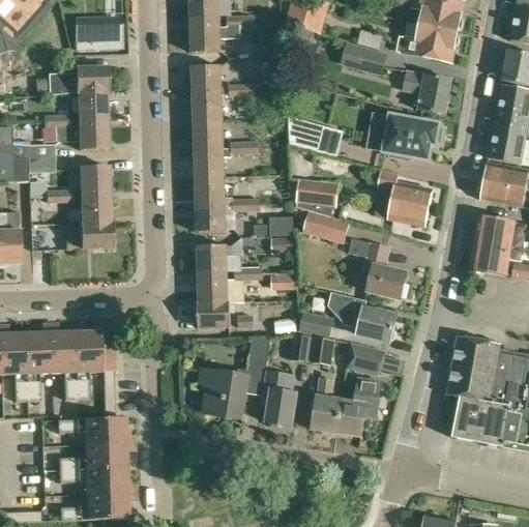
[(0,50),(4,49),(9,49),(54,0),(0,0),(0,50)]
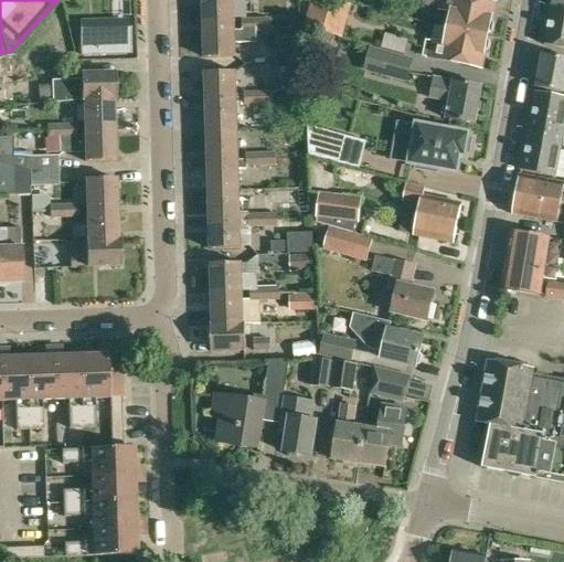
[(233,28),(231,0),(201,0),(202,29),(233,28)]
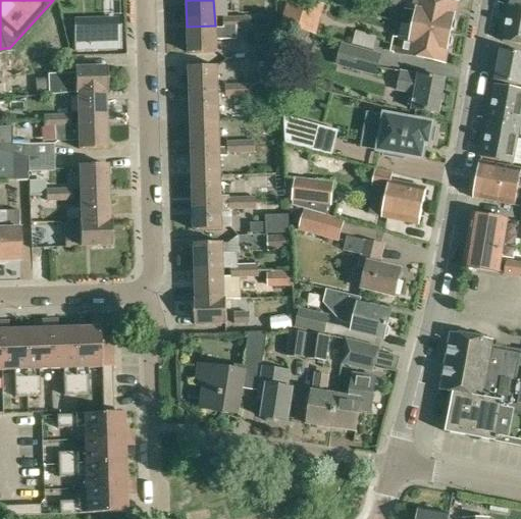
[(283,0),(278,23),(309,31),(315,3),(302,0),(283,0)]
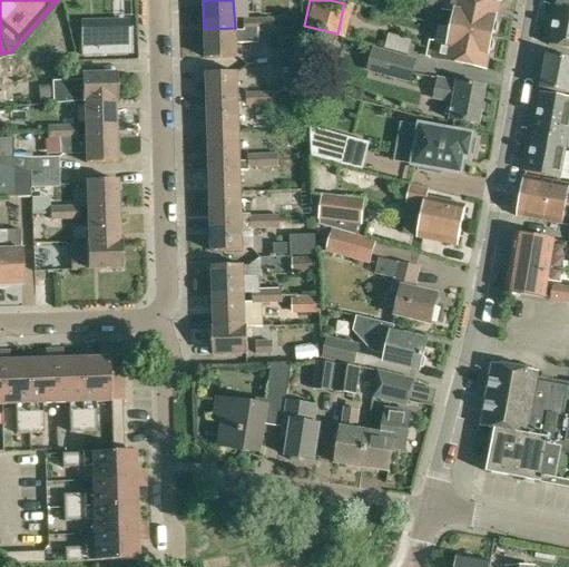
[(452,26),(490,32),(491,30),(496,29),(498,21),(493,18),(494,13),(493,13),(496,1),(492,0),(425,0),(425,2),(455,8),(452,26)]
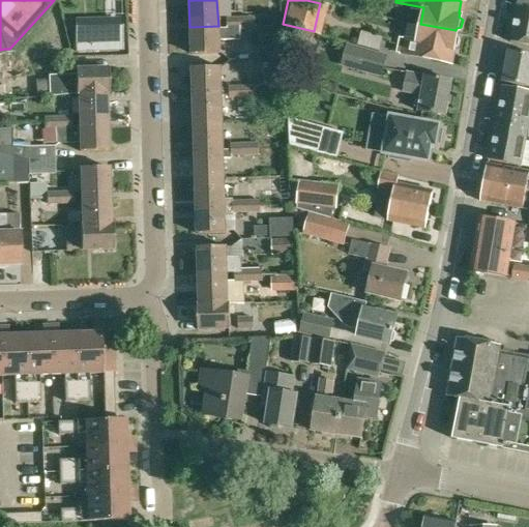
[(528,5),(517,4),(510,39),(528,42),(528,5)]
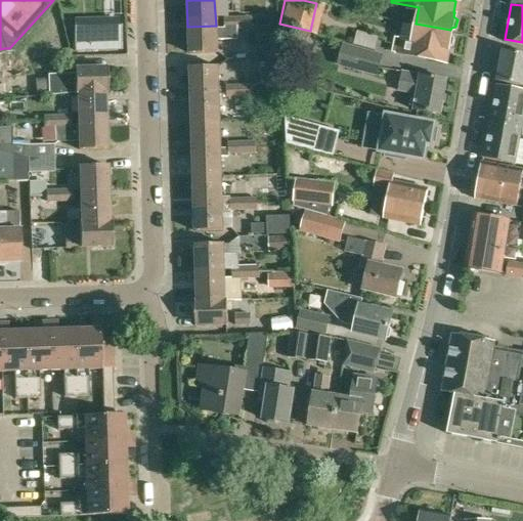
[(236,15),(236,26),(251,25),(250,14),(236,15)]
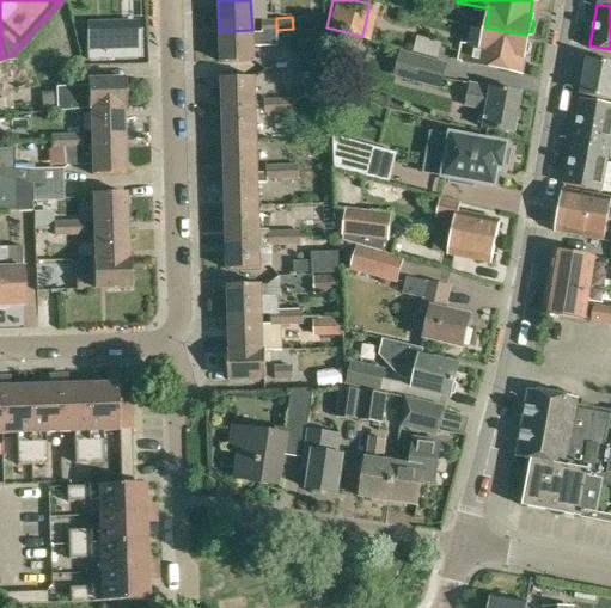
[(261,29),(252,30),(219,31),(220,60),(254,59),(252,43),(276,43),(276,30),(276,18),(261,18),(261,29)]
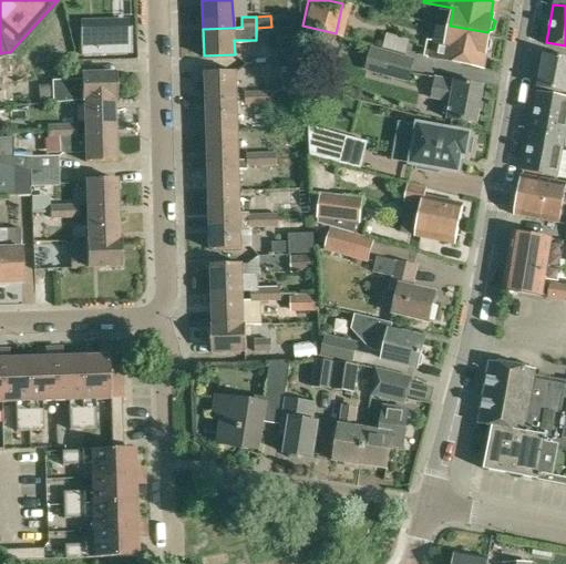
[(129,26),(103,26),(104,48),(129,48),(129,26)]
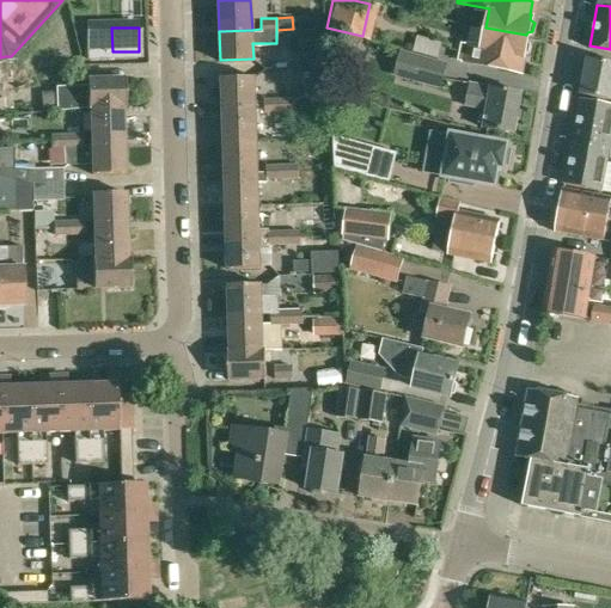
[(526,35),(486,28),(482,45),(460,42),(458,57),(519,69),(521,56),(523,56),(523,51),(529,50),(530,42),(526,38),(526,35)]
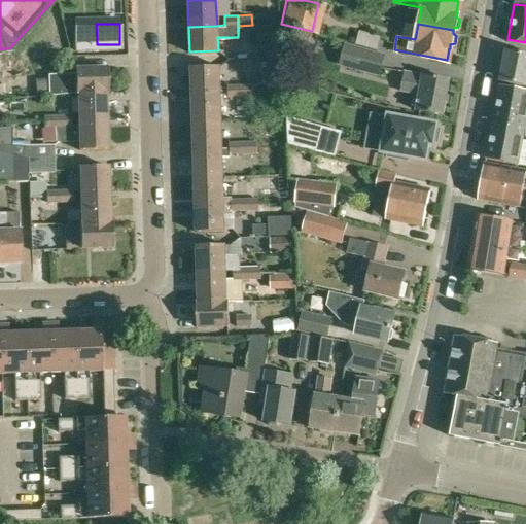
[(354,45),(376,50),(380,34),(359,28),(354,45)]
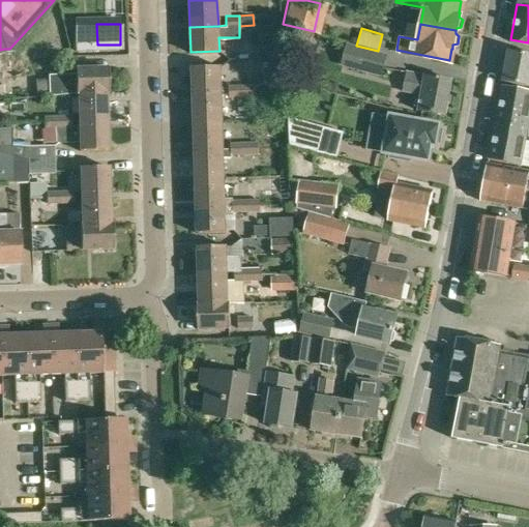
[(378,51),(356,46),(346,42),(341,62),(379,72),(384,53),(378,51)]
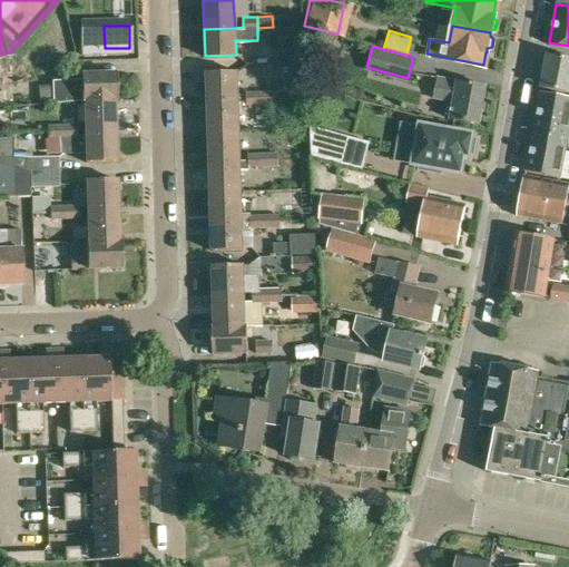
[(568,90),(568,55),(546,51),(540,86),(568,90)]
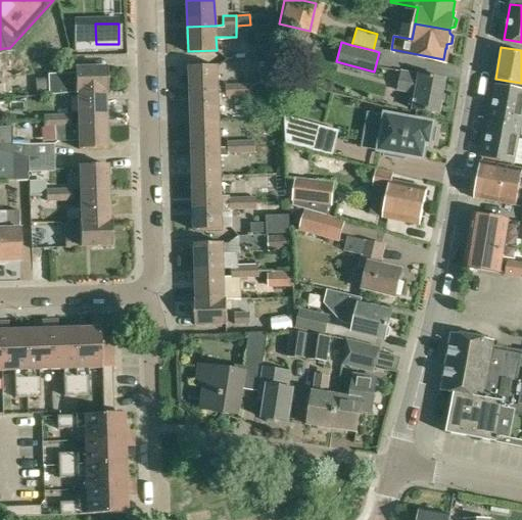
[(271,71),(271,59),(259,59),(261,71),(271,71)]
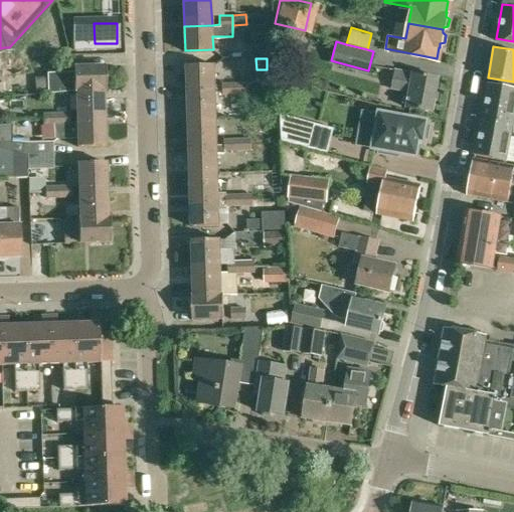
[(74,92),(102,91),(102,88),(104,88),(104,63),(71,64),(71,70),(46,71),(46,90),(74,89),(74,92)]
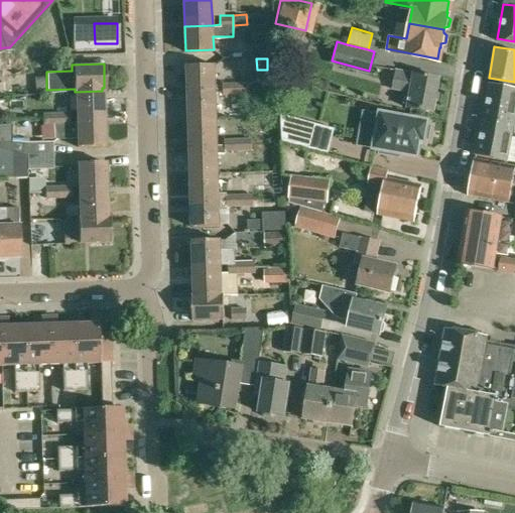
[(186,91),(215,91),(214,63),(186,65),(186,91)]
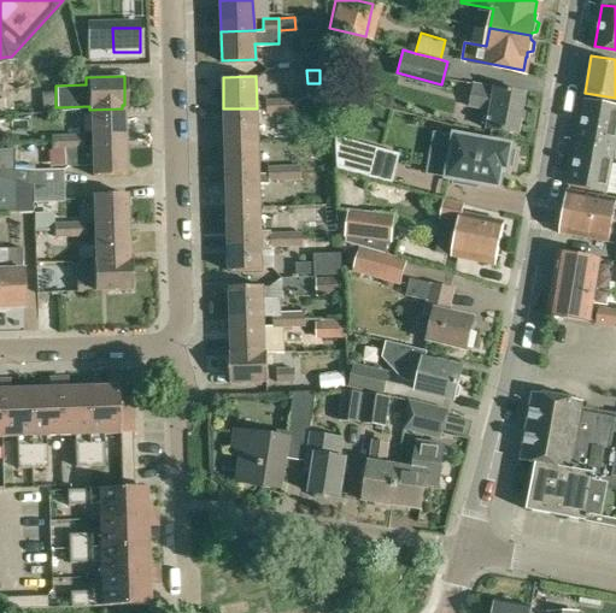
[(517,131),(524,90),(470,82),(467,104),(488,107),(485,127),(517,131)]
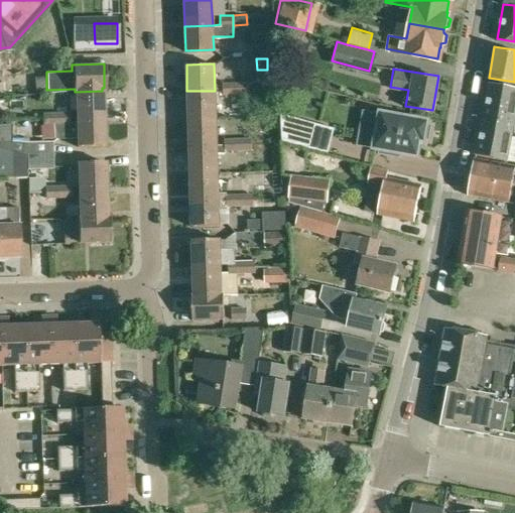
[(248,80),(234,81),(235,92),(248,92),(248,80)]
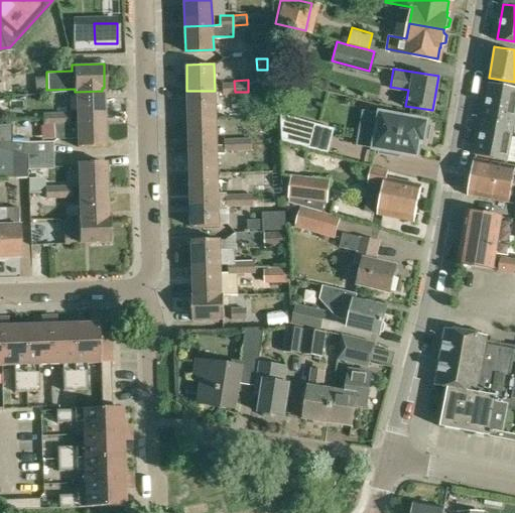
[(222,92),(235,92),(234,81),(221,81),(222,92)]
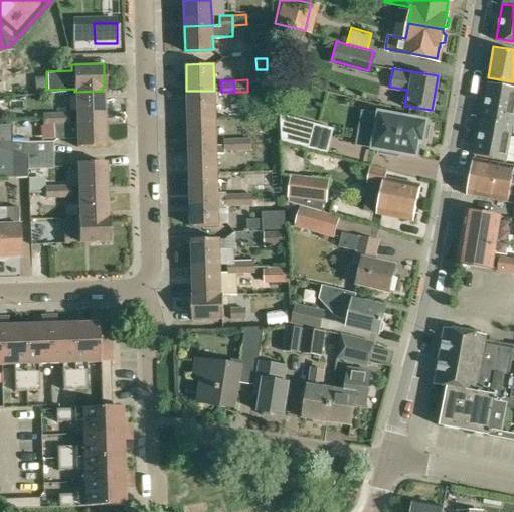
[(513,86),(486,81),(480,117),(513,122),(513,110),(513,111),(513,108),(513,86)]
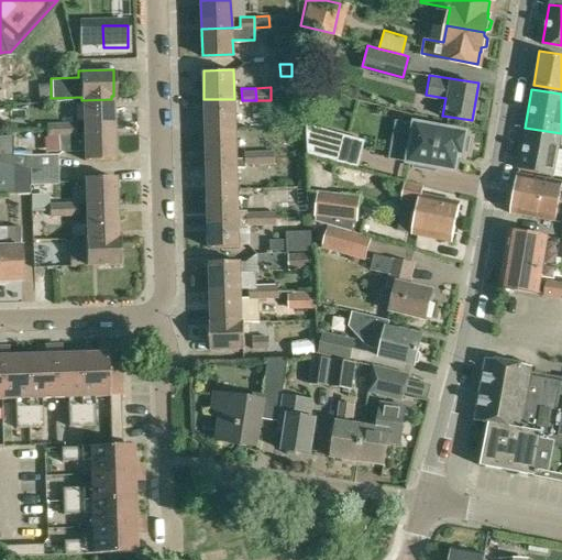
[(111,99),(81,100),(83,120),(70,120),(70,108),(56,109),(57,121),(45,121),(45,129),(83,129),(112,128),(111,99)]
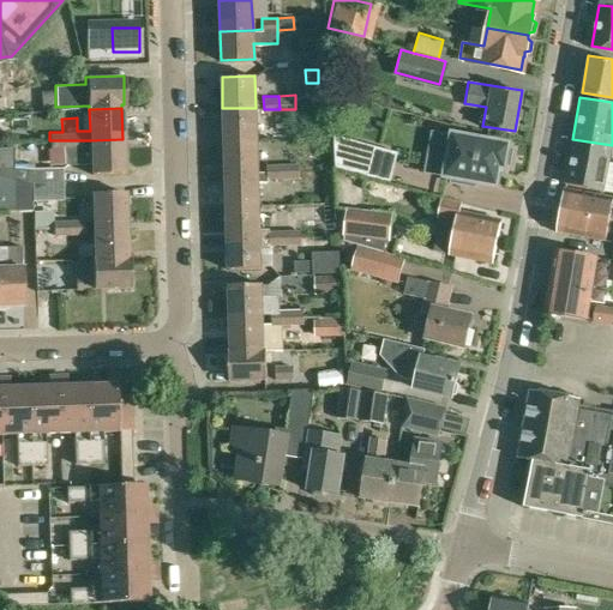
[(256,139),(256,108),(222,108),(223,140),(256,139)]
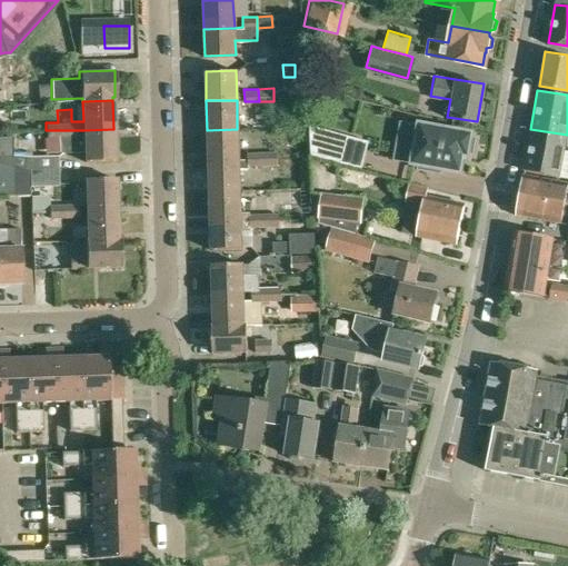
[(470,131),(418,122),(415,141),(410,140),(407,158),(411,159),(411,161),(417,162),(417,167),(429,169),(430,165),(459,170),(462,154),(467,155),(467,151),(471,151),(475,136),(470,135),(470,131)]
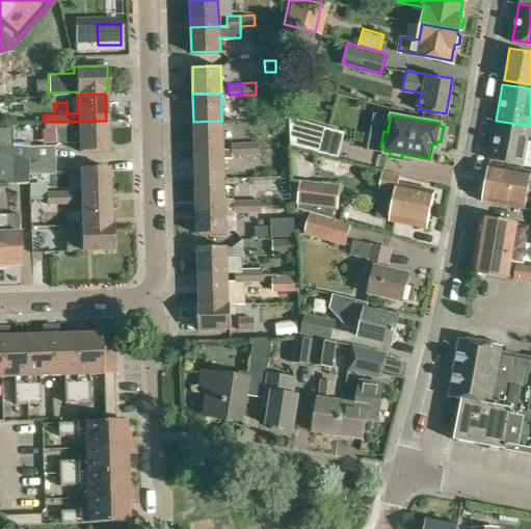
[(328,126),(288,115),(290,143),(321,152),(328,126)]
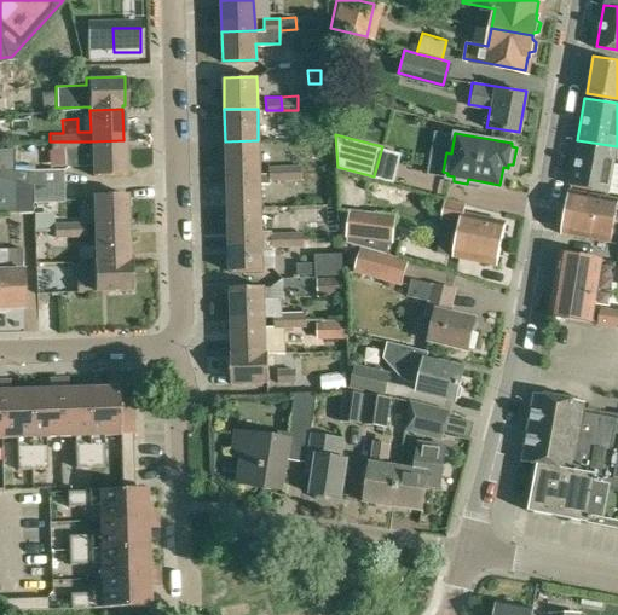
[(125,173),(123,140),(91,141),(50,141),(51,148),(62,148),(63,164),(91,164),(92,174),(125,173)]
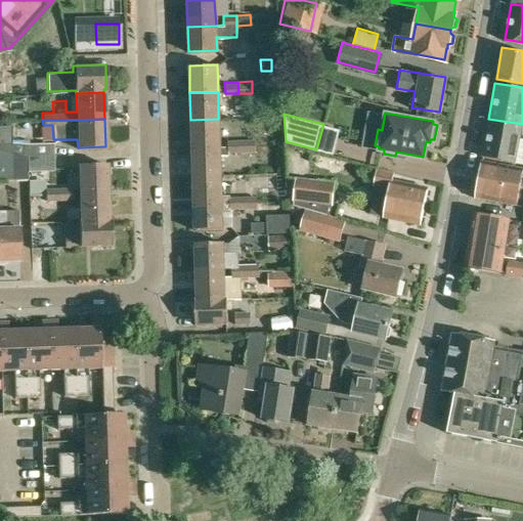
[(219,146),(218,119),(190,120),(191,147),(219,146)]
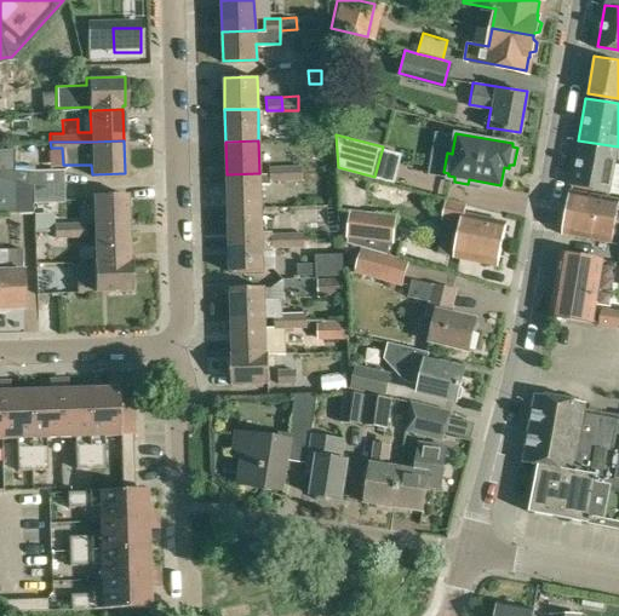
[(618,147),(578,140),(571,183),(608,190),(613,161),(618,161),(618,147)]
